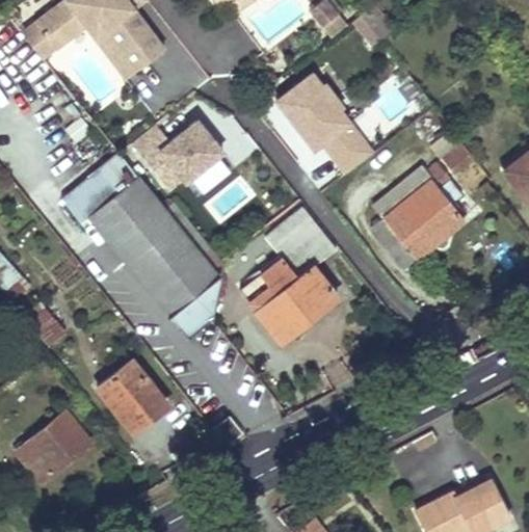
[(63,0),(36,21),(56,47),(86,24),(96,35),(106,28),(138,70),(165,49),(133,7),(128,0),(63,0)]
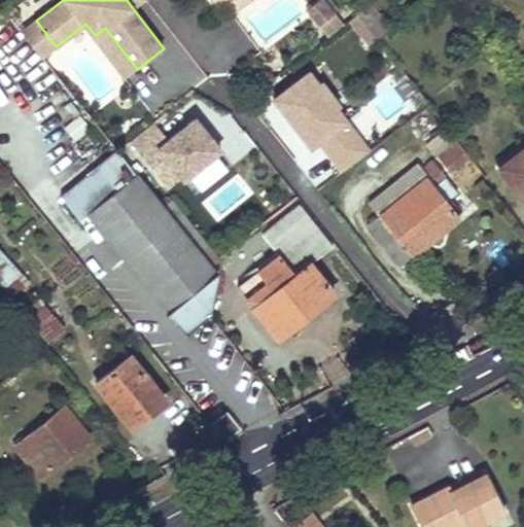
[(229,0),(237,10),(250,0),(229,0)]
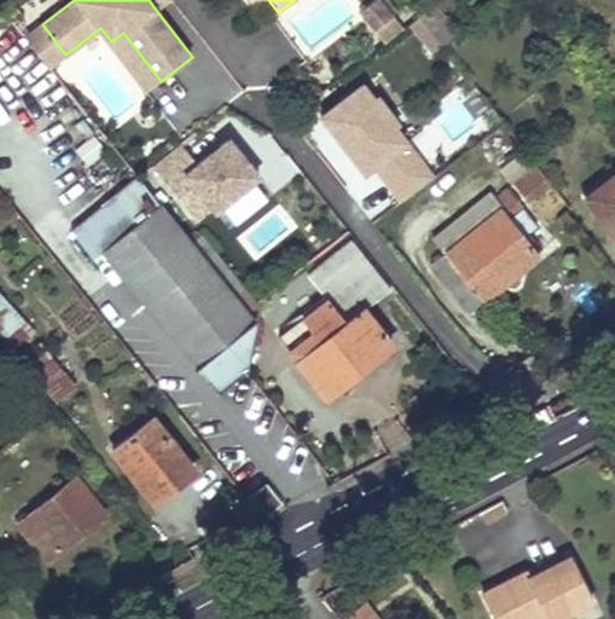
[(405,27),(386,0),(382,0),(367,11),(388,39),(405,27)]
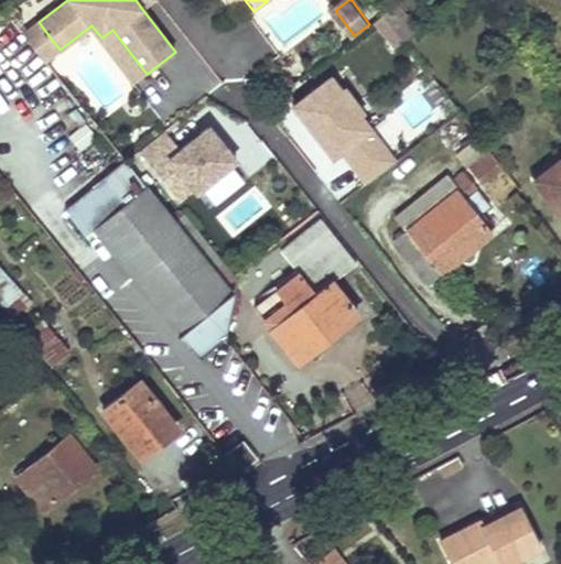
[(407,42),(413,36),(419,32),(397,3),(385,13),(407,42)]
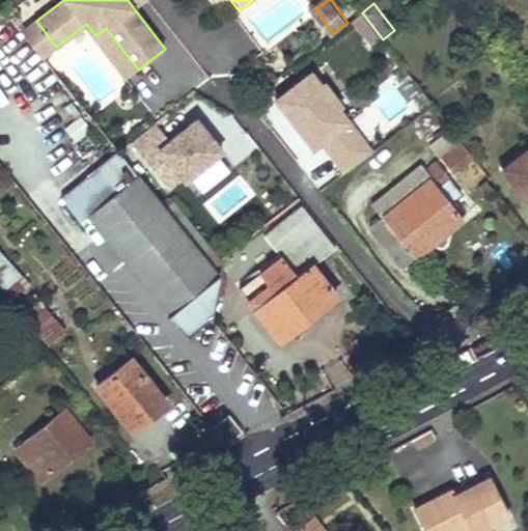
[(363,19),(356,25),(374,48),(382,43),(363,19)]
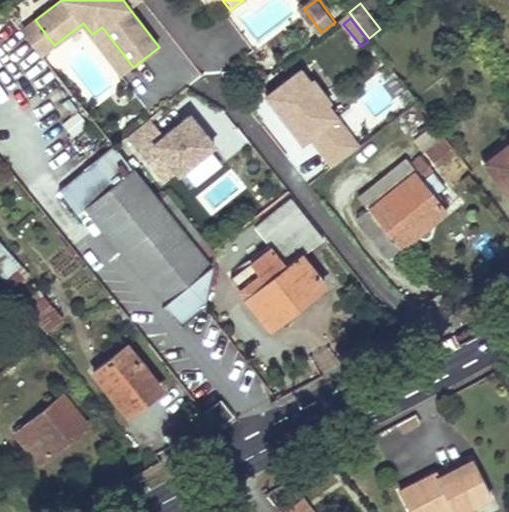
[(21,30),(41,54),(54,45),(35,20),(21,30)]
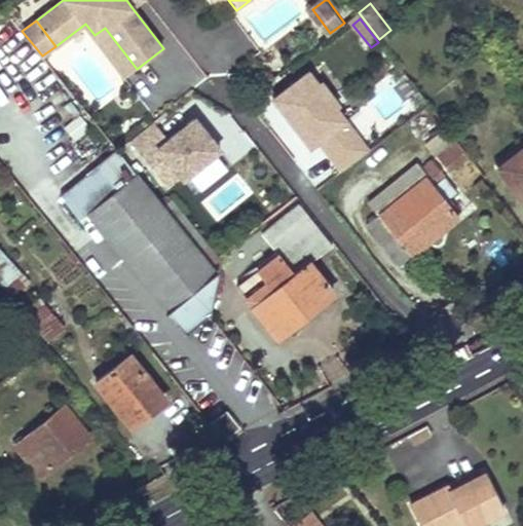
[(105,28),(95,35),(126,77),(137,69),(105,28)]
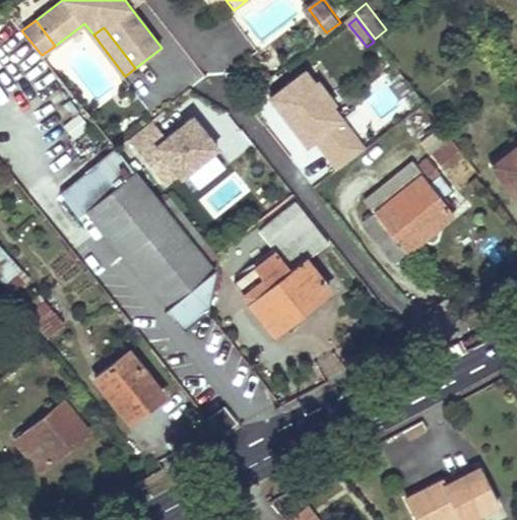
[(516,71),(505,80),(516,94),(516,71)]
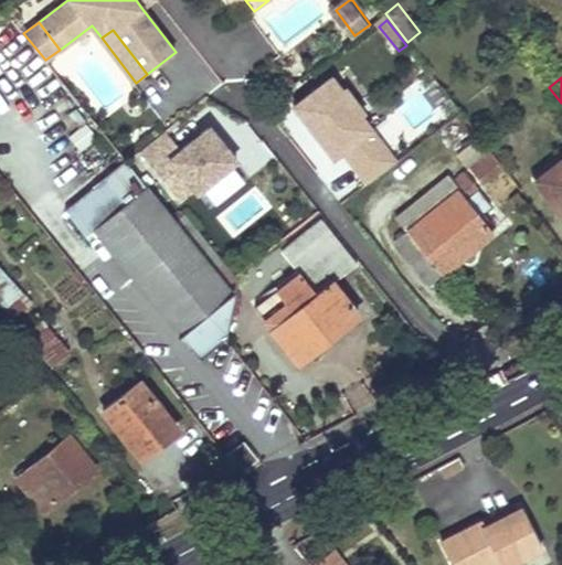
[(340,93),(330,80),(295,105),(326,147),(337,138),(369,181),(395,161),(360,114),(363,112),(347,88),(340,93)]
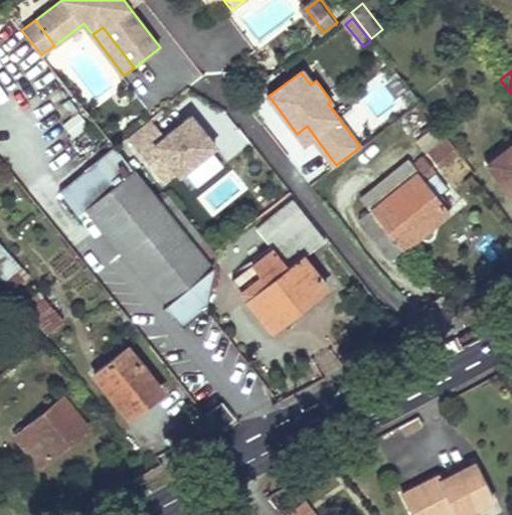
[(61,122),(77,137),(91,123),(75,108),(61,122)]
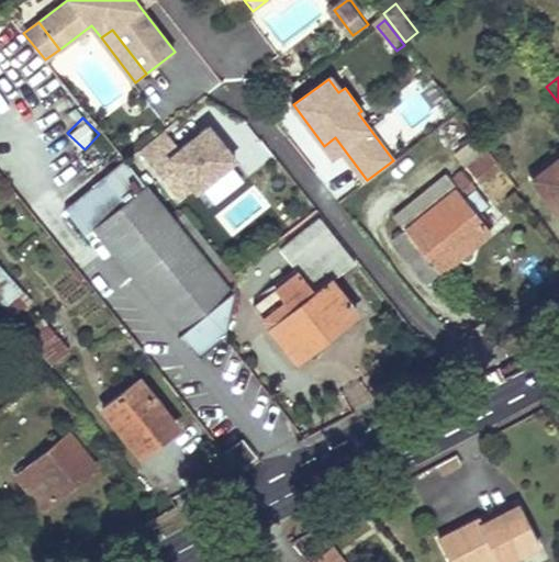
[(179,149),(165,132),(141,150),(179,198),(192,187),(198,192),(237,159),(209,125),(179,149)]
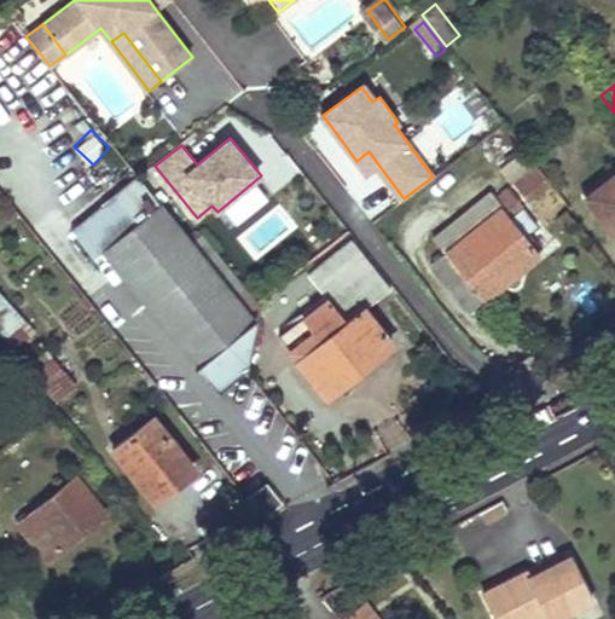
[(503,168),(516,184),(528,201),(550,184),(523,151),(503,168)]
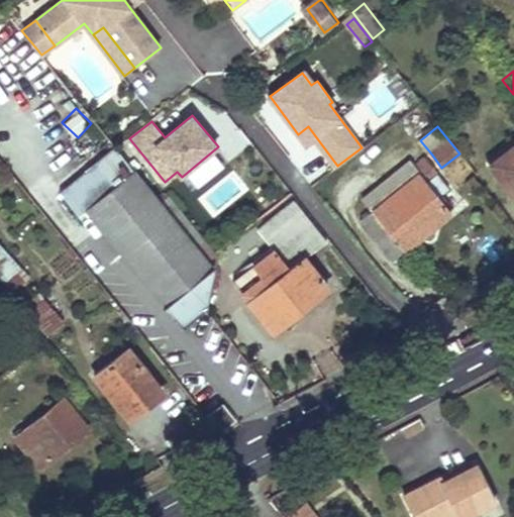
[(313,182),(330,169),(308,138),(290,152),(313,182)]
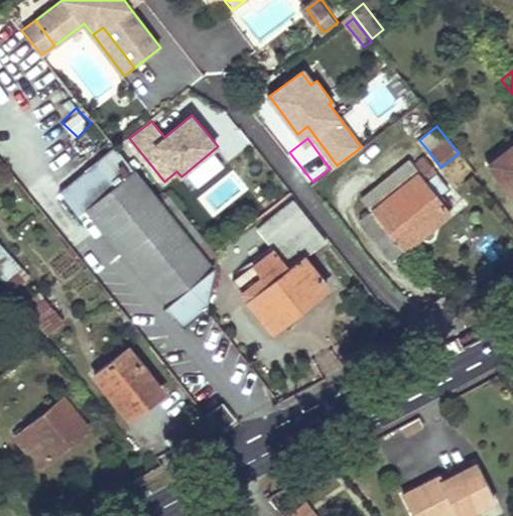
[(512,141),(488,161),(512,192),(512,141)]
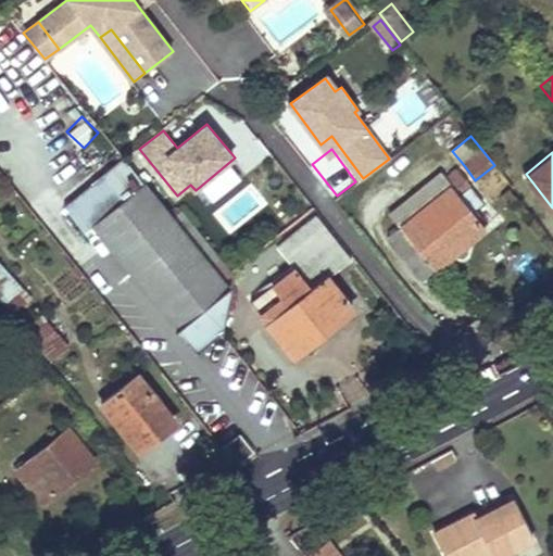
[(197,352),(222,332),(237,275),(226,283),(174,219),(145,184),(126,161),(124,158),(64,206),(86,232),(93,225),(197,352)]
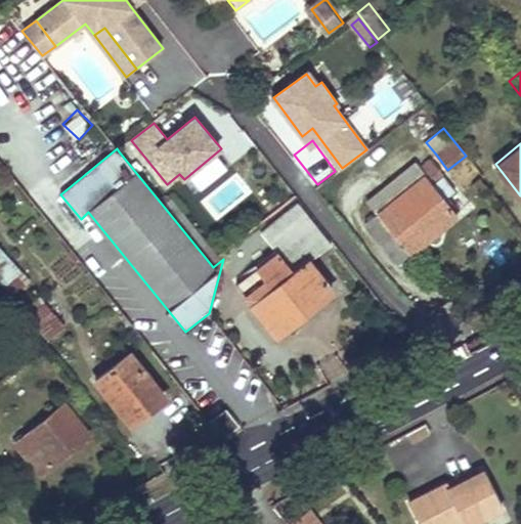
[(398,263),(457,217),(445,204),(452,197),(457,192),(442,174),(432,161),(422,168),(419,164),(370,203),(379,215),(366,224),(383,244),(398,263)]
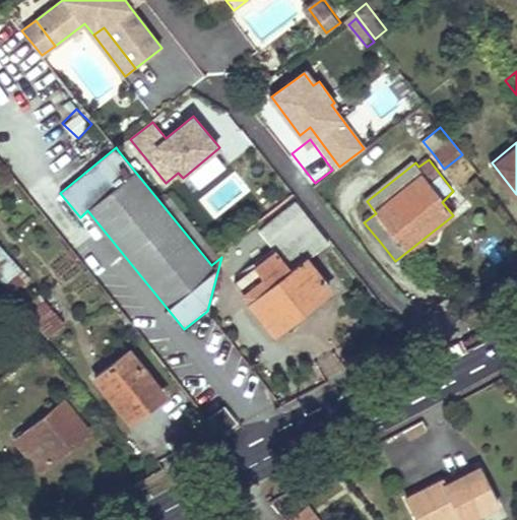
[(211,265),(221,257),(218,254),(172,197),(163,205),(211,265)]
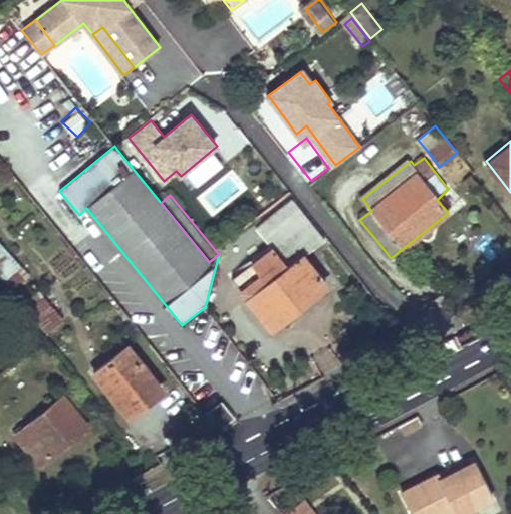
[(273,328),(299,307),(326,286),(303,257),(326,240),(295,200),(257,230),(272,249),(287,268),(249,297),(273,328)]
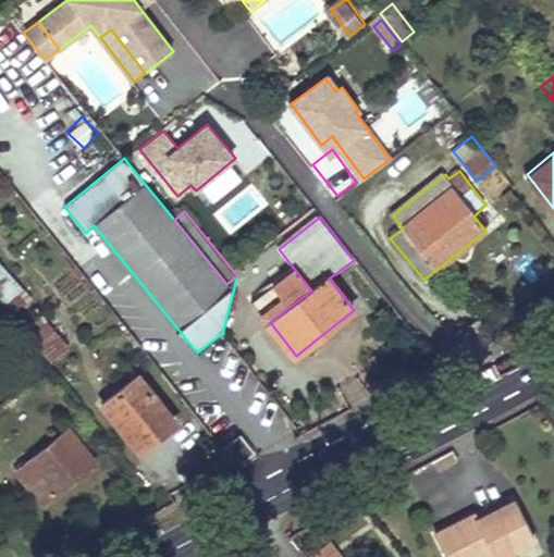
[(0,260),(0,299),(3,304),(24,287),(2,259),(0,260)]
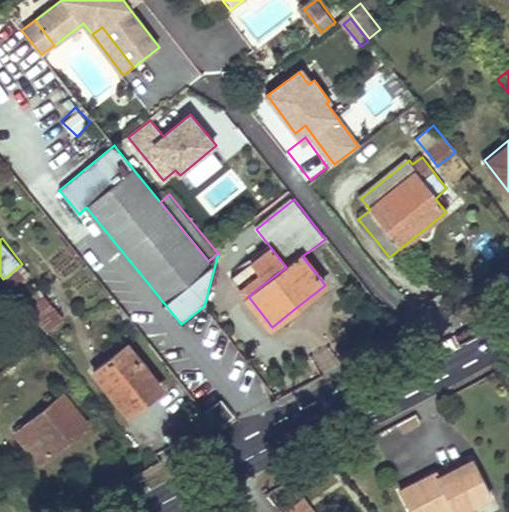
[(271,248),(233,277),(248,296),(286,267),(271,248)]
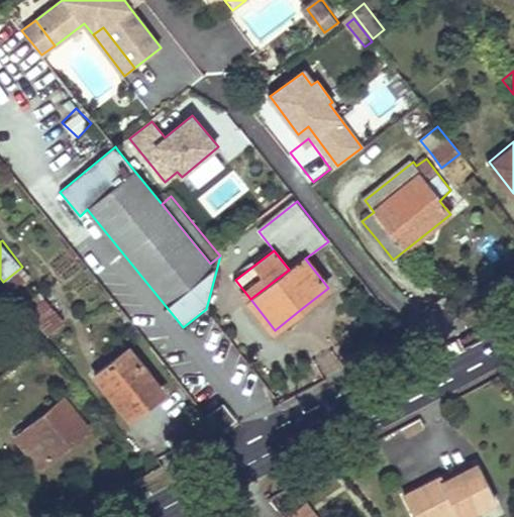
[(52,334),(67,321),(21,270),(6,284),(52,334)]
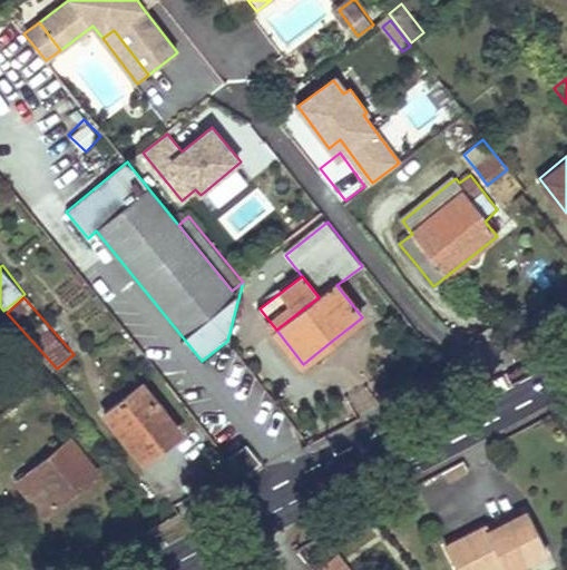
[(143,460),(162,445),(179,430),(142,384),(106,413),(143,460)]
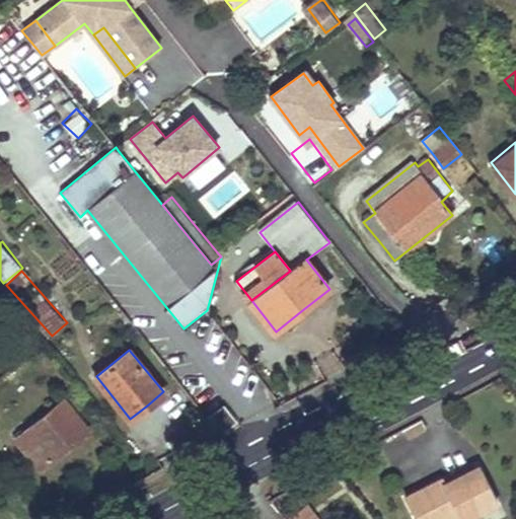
[(42,468),(66,449),(89,430),(67,400),(18,439),(42,468)]
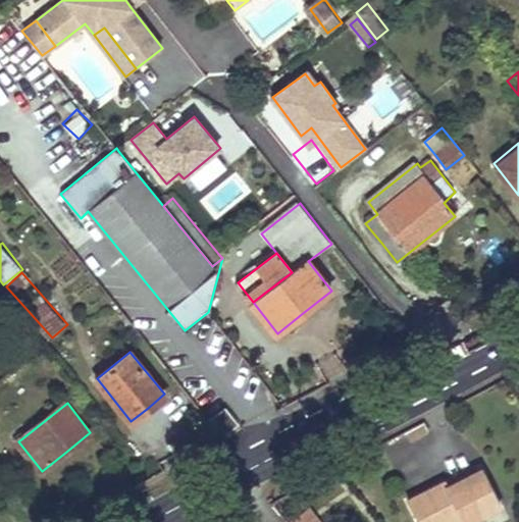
[(229,434),(243,424),(229,408),(216,418),(229,434)]
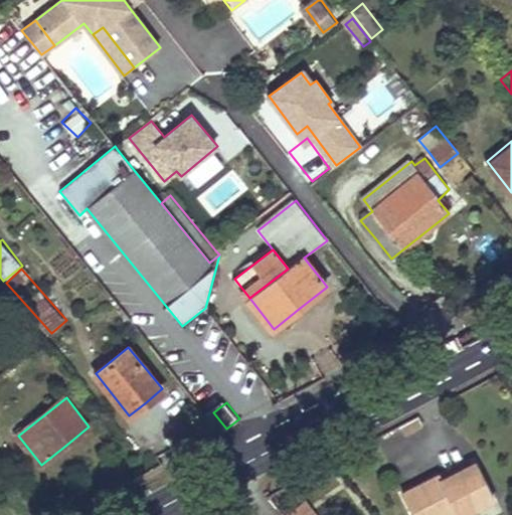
[(457,514),(461,514),(475,508),(492,499),(474,464),(442,481),(438,474),(402,493),(413,514),(456,514),(457,514)]
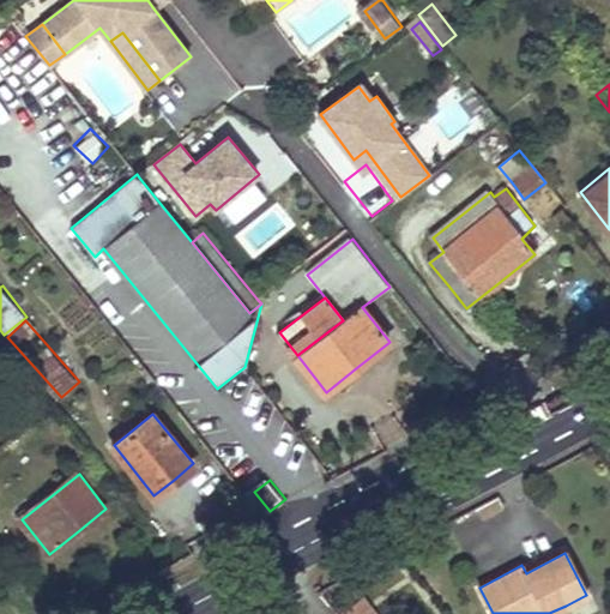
[(342,613),(381,613),(367,594),(342,613)]
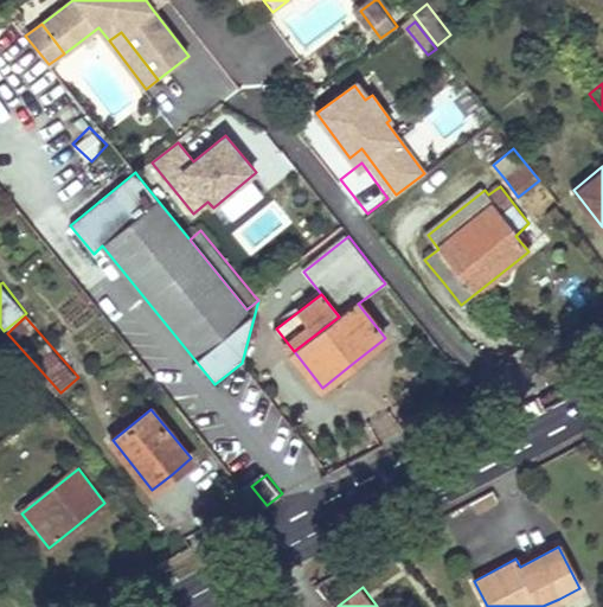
[(585,589),(544,606),(585,606),(592,604),(585,589)]
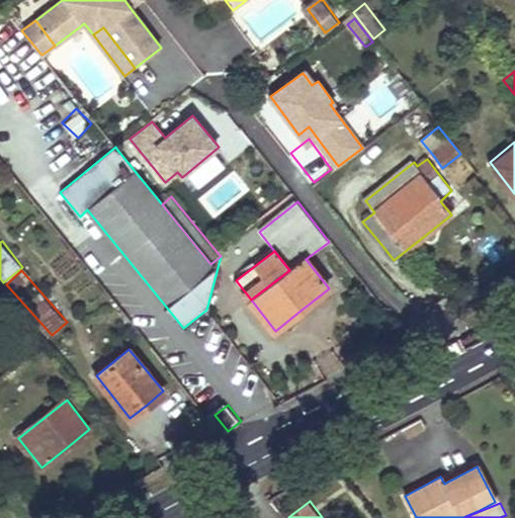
All buildings are outlined.
